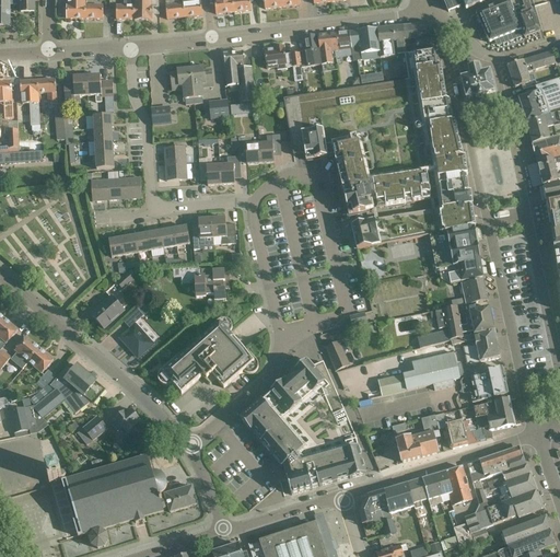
[(0,0),(0,23),(9,24),(10,2),(18,2),(18,0),(0,0)]
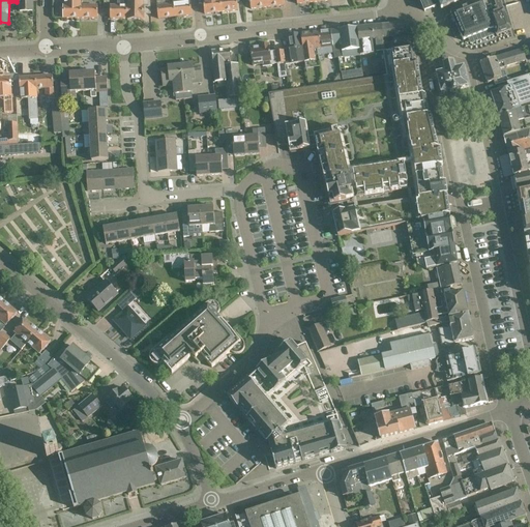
[(32,8),(31,0),(19,0),(20,8),(32,8)]
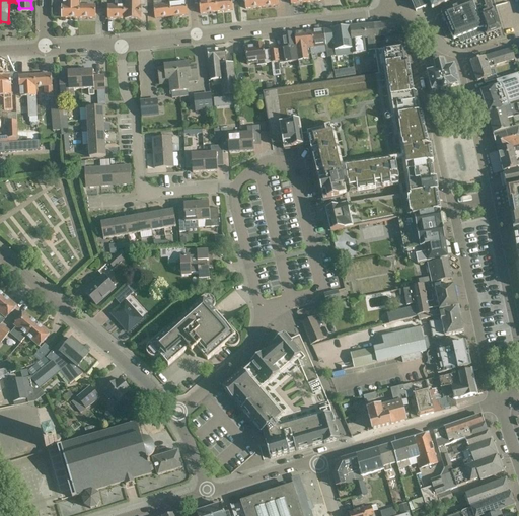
[(79,15),(79,3),(79,0),(62,0),(62,15),(79,15)]
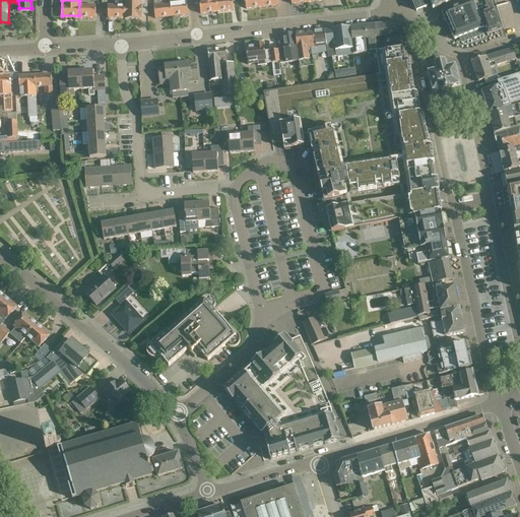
[(125,15),(124,0),(115,0),(115,3),(108,3),(108,15),(124,15),(125,15)]
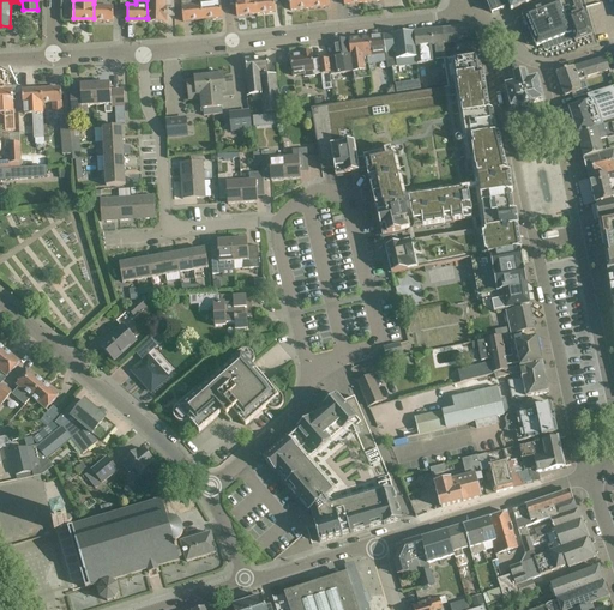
[(146,0),(148,18),(146,18),(146,20),(166,20),(166,18),(167,18),(167,13),(173,14),(173,0),(146,0)]
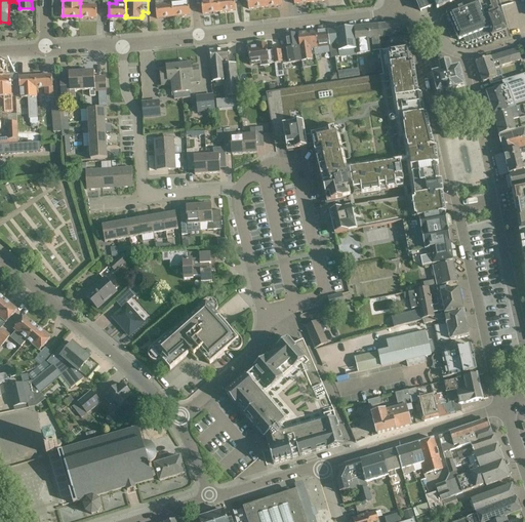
[(172,14),(171,1),(166,2),(166,0),(155,0),(157,16),(172,14)]
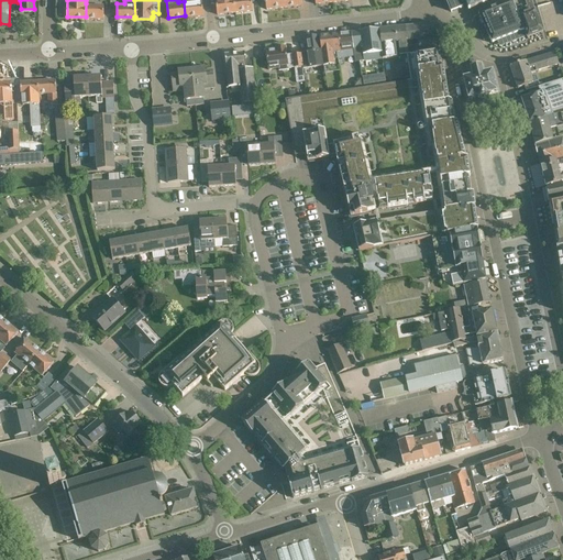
[(184,0),(184,1),(185,15),(203,13),(201,0),(197,0),(184,0)]
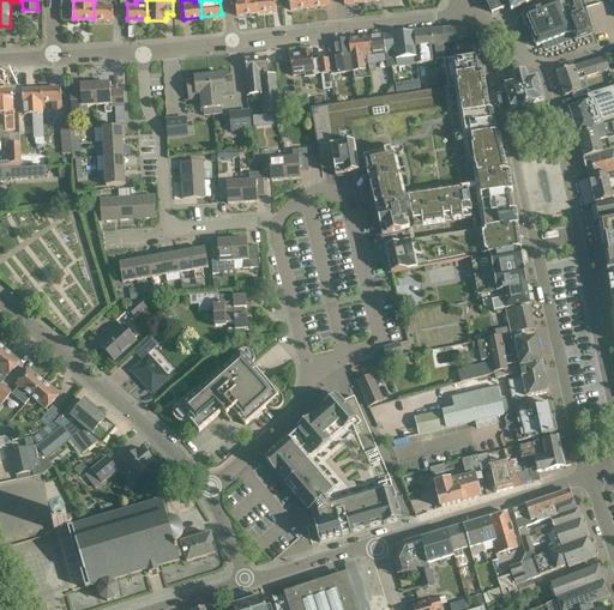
[(234,0),(236,13),(256,11),(254,0),(234,0)]
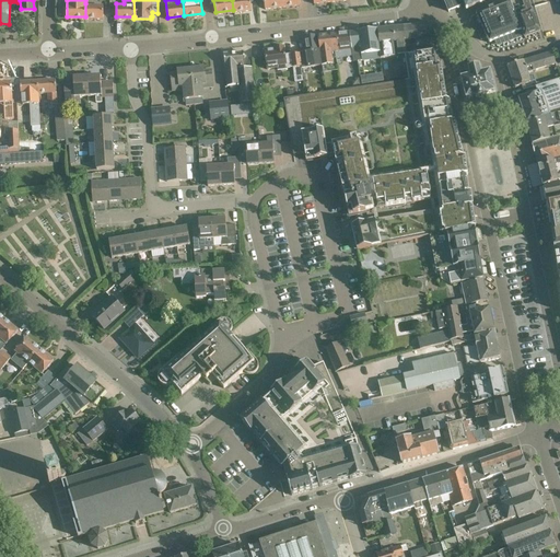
[(232,0),(233,10),(252,8),(251,0),(232,0)]
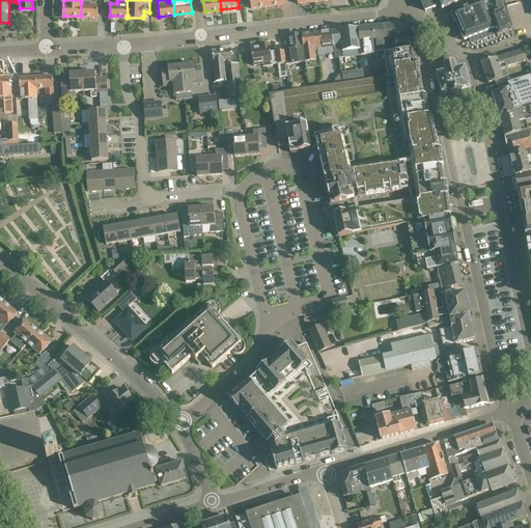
[(437,3),(436,0),(422,0),(425,8),(437,3)]
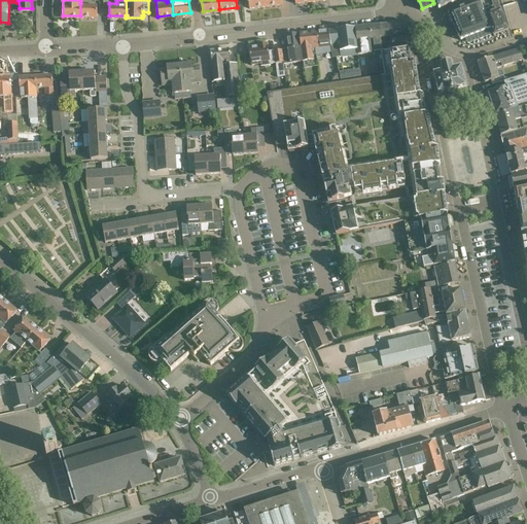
[(448,10),(449,11),(444,14),(453,35),(458,33),(460,37),(465,35),(467,41),(491,32),(489,26),(490,26),(480,0),(473,0),(456,6),(448,10)]
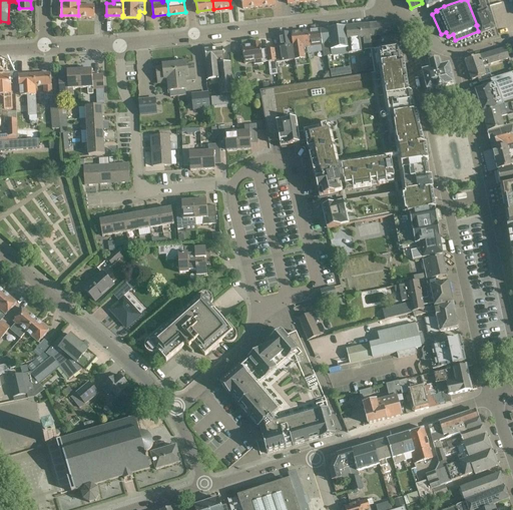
[(472,6),(471,7),(477,25),(478,25),(480,31),(480,32),(481,32),(493,27),(494,27),(494,26),(492,22),(487,9),(487,8),(485,0),(480,0),(481,3),(472,6)]
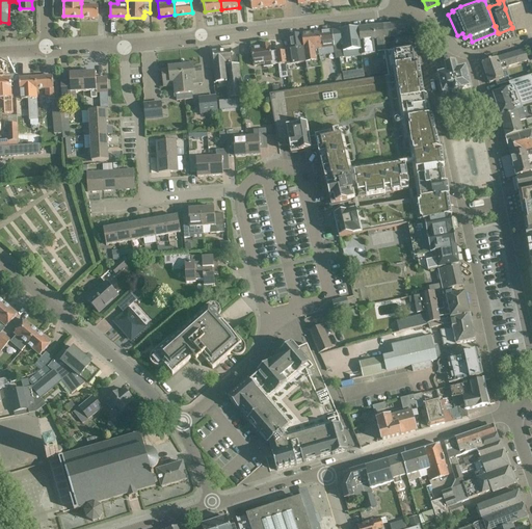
[(98,3),(81,3),(81,16),(98,16),(98,3)]
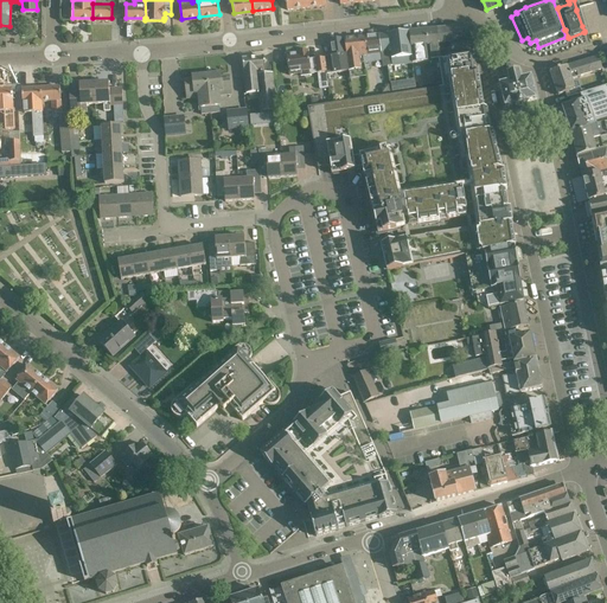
[(468,23),(440,26),(442,40),(470,37),(468,23)]
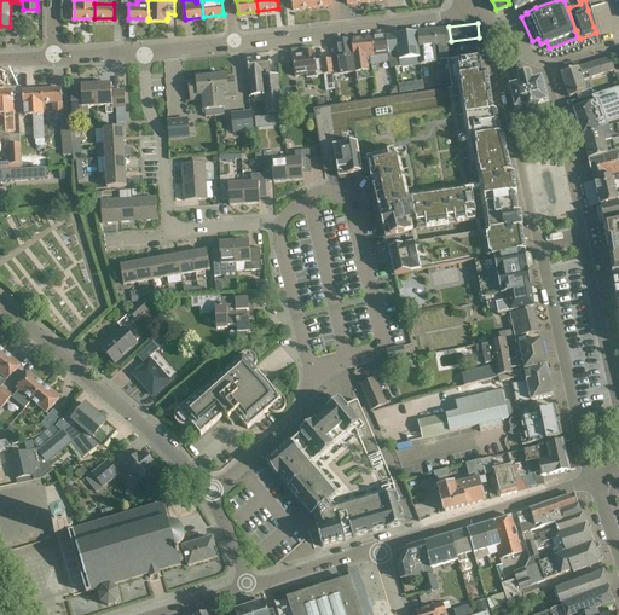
[(446,57),(449,57),(447,48),(452,48),(451,41),(449,27),(437,28),(438,44),(435,44),(437,59),(446,57)]
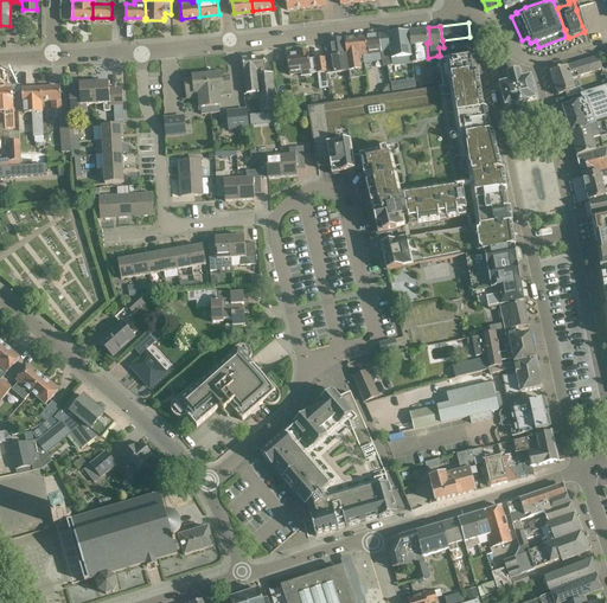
[(428,27),(411,29),(415,58),(415,61),(428,58),(427,43),(429,43),(428,27)]
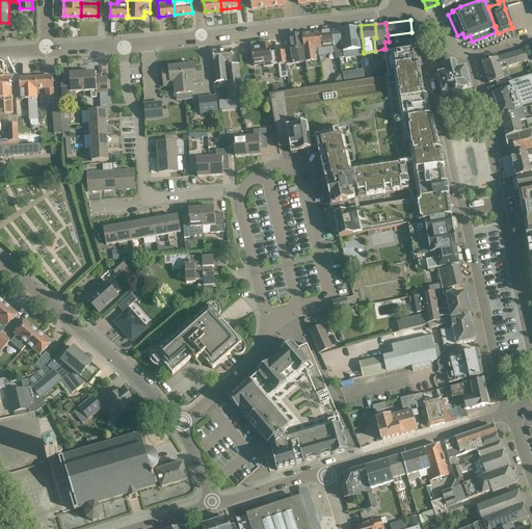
[(338,55),(346,54),(364,51),(361,25),(357,25),(333,28),(338,55)]
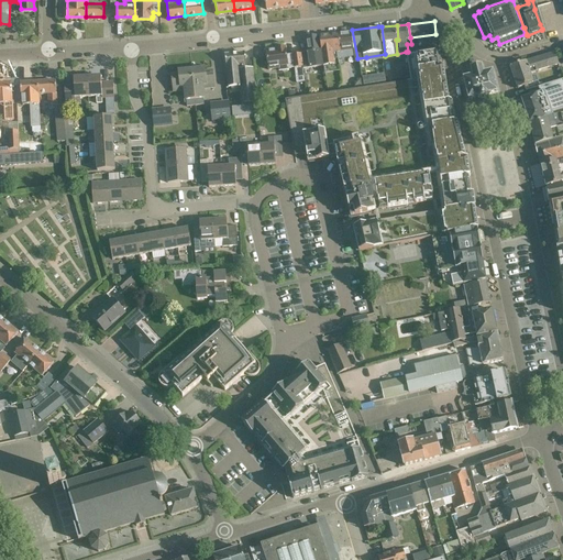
[(357,58),(352,30),(340,31),(342,46),(340,46),(341,55),(354,54),(355,59),(357,58)]
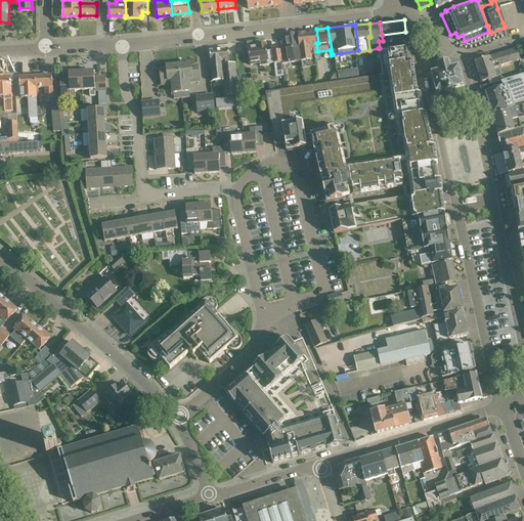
[(312,56),(311,52),(317,51),(316,43),(318,43),(316,29),(297,31),(301,58),(312,56)]
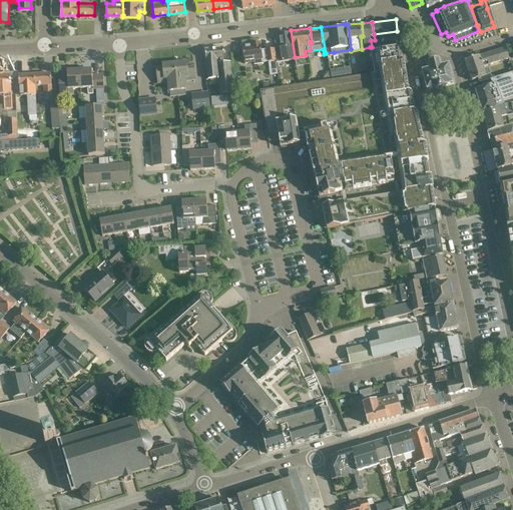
[(295,57),(291,30),(278,32),(280,43),(274,44),(275,46),(276,58),(277,60),(295,57)]
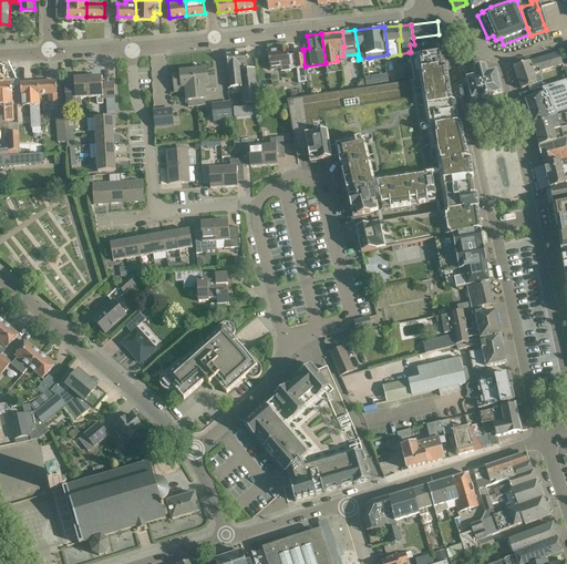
[(439,34),(413,38),(414,44),(421,43),(422,50),(442,48),(439,34)]
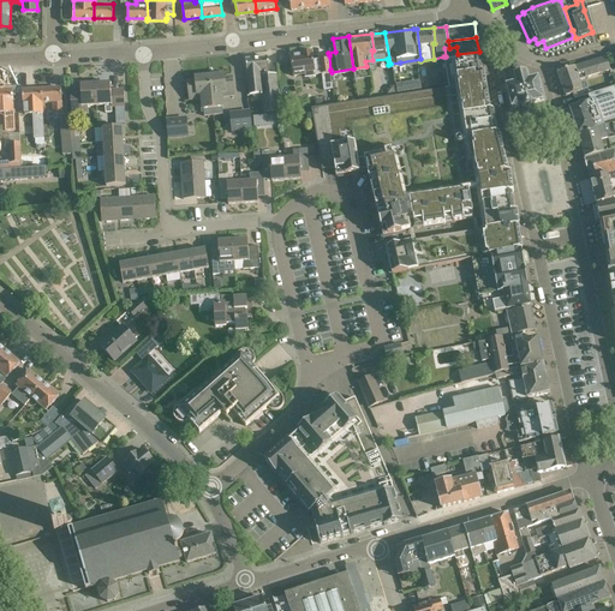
[(329,55),(314,58),(311,48),(300,49),(300,52),(291,53),(293,73),(304,71),(304,75),(315,73),(315,72),(330,70),(329,55)]
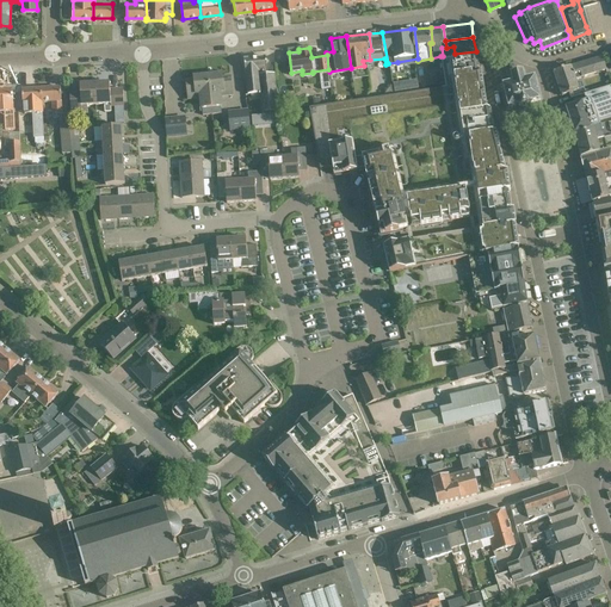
[(482,224),(485,224),(514,220),(516,220),(514,215),(514,210),(513,208),(511,208),(511,202),(508,189),(510,187),(508,178),(507,169),(505,169),(497,131),(494,131),(489,106),(487,107),(481,70),(480,70),(476,51),(455,54),(446,56),(443,56),(440,56),(442,60),(445,82),(309,106),(320,166),(321,166),(333,165),(334,172),(357,168),(357,167),(364,166),(368,178),(381,233),(381,231),(407,225),(481,214),(481,215),(482,221),(482,224)]
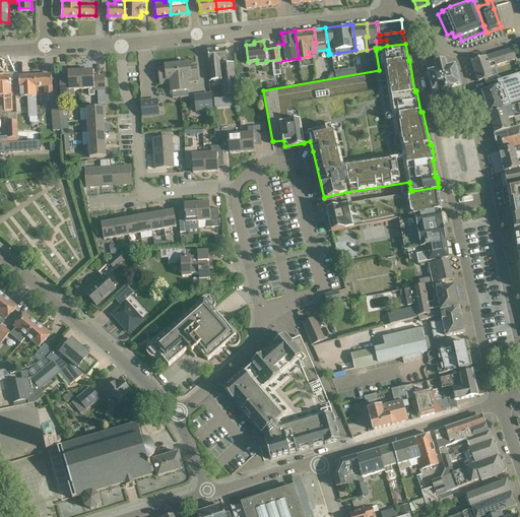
[(210,77),(220,76),(222,93),(237,91),(234,60),(228,61),(225,46),(208,48),(209,57),(210,77)]
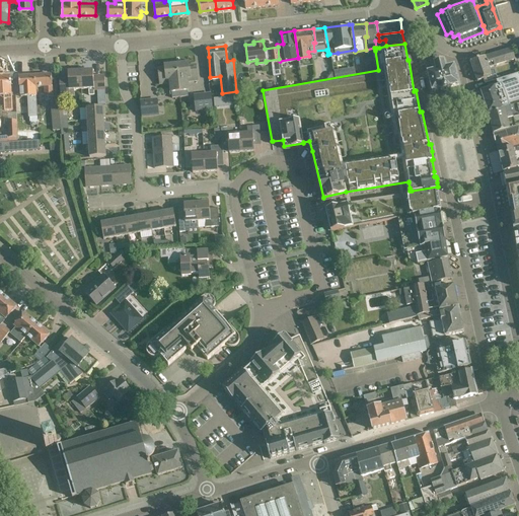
[(485,54),(489,65),(494,63),(515,57),(512,46),(485,54)]
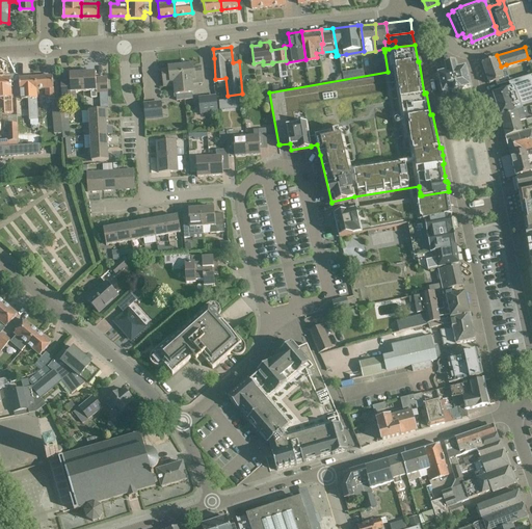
[(497,84),(509,80),(510,79),(508,75),(504,76),(501,67),(497,55),(482,60),(489,81),(495,79),(497,84)]
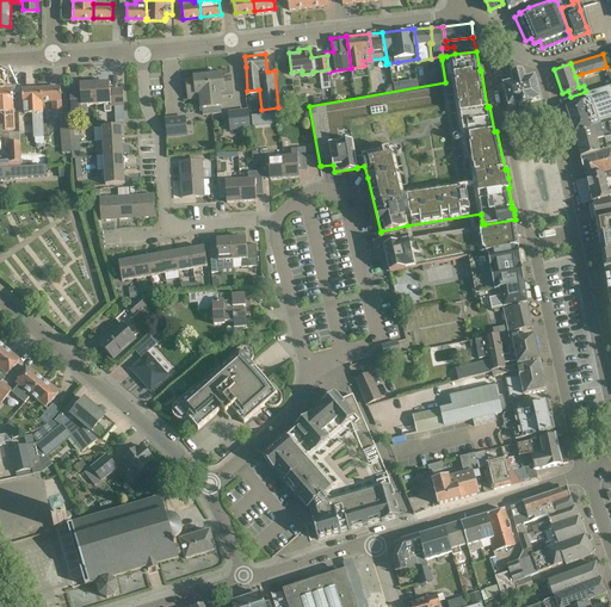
[(522,67),(511,70),(512,79),(503,81),(508,104),(518,101),(519,105),(530,101),(530,99),(539,97),(534,73),(524,75),(522,67)]
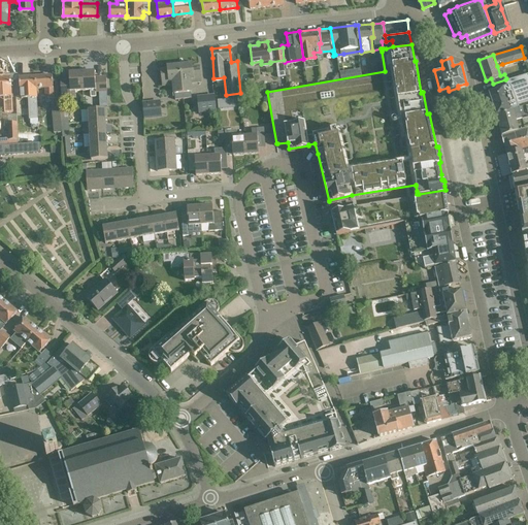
[(179,63),(184,96),(192,95),(191,80),(200,79),(199,63),(191,64),(191,61),(179,63)]
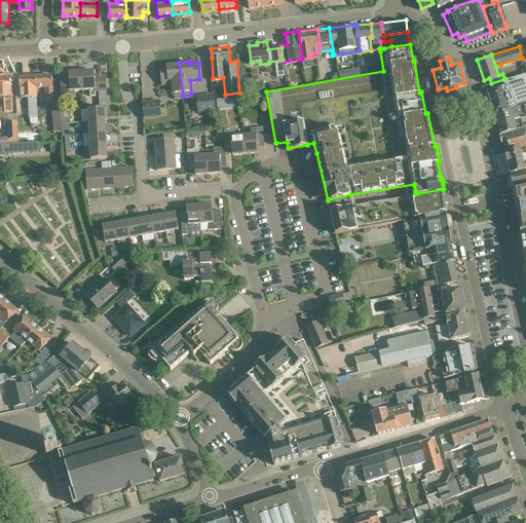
[(183,96),(179,63),(167,64),(167,66),(160,67),(162,83),(173,82),(174,97),(183,96)]
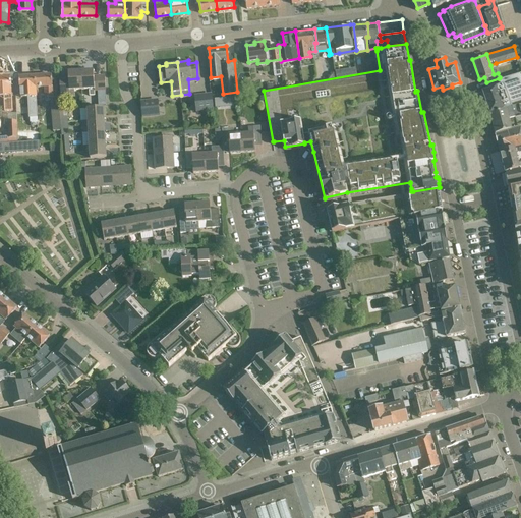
[(81,87),(80,68),(68,69),(68,75),(59,75),(60,93),(69,93),(69,94),(74,94),(73,87),(81,87)]
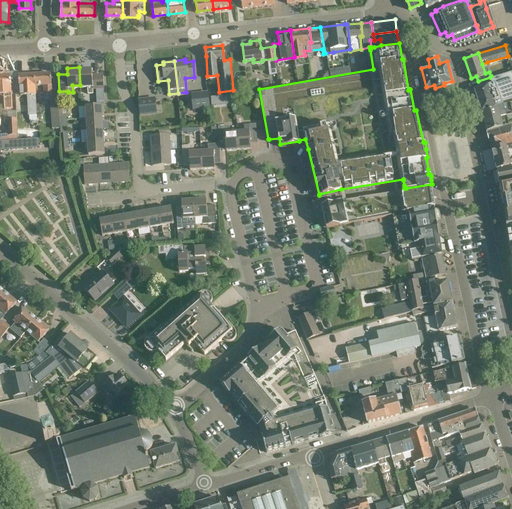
[(79,67),(80,85),(87,85),(88,92),(93,91),(93,87),(104,87),(103,71),(92,72),(91,67),(79,67)]
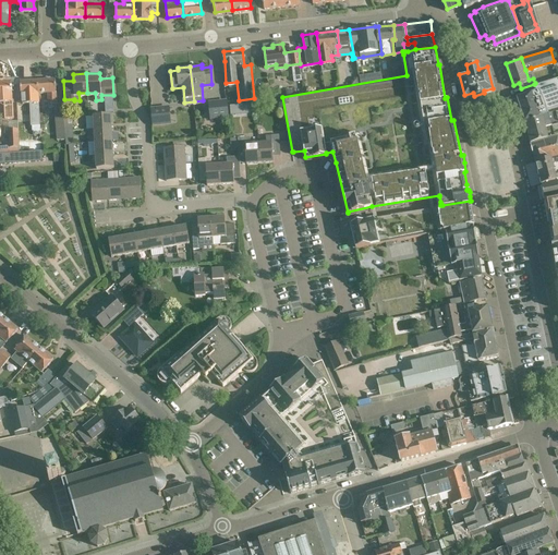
[(557,75),(535,83),(534,84),(535,89),(532,91),(517,96),(524,119),(525,120),(547,112),(546,108),(557,103),(557,75)]
